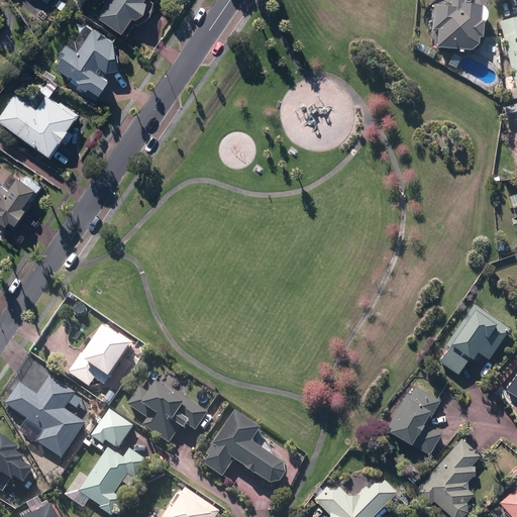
[(57,0),(53,6),(59,10),(64,4),(58,0),(57,0)]
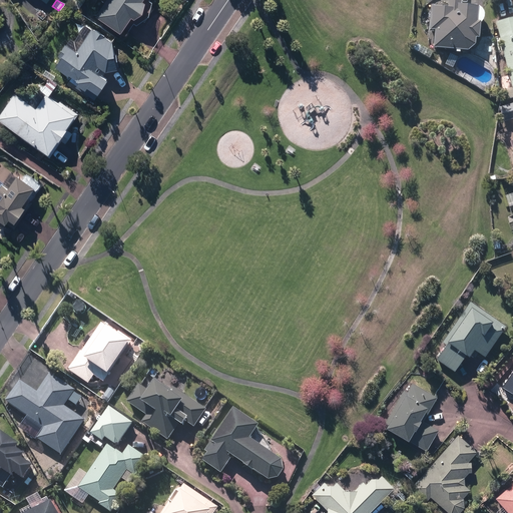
[(70,0),(69,3),(77,9),(83,1),(81,0),(70,0)]
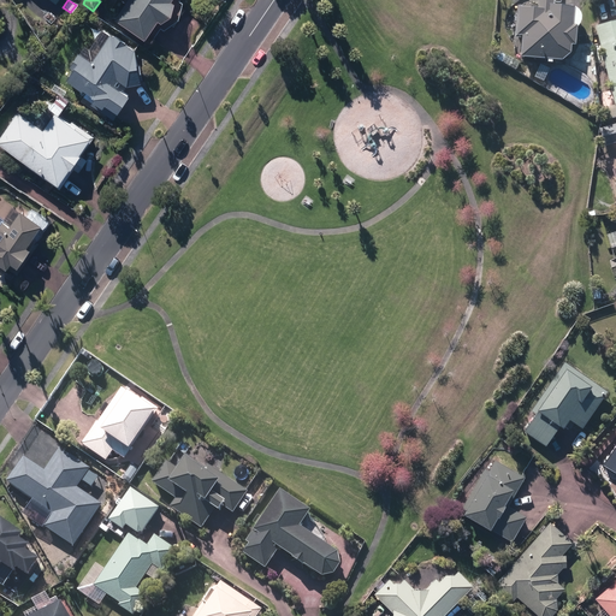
[(143,40),(155,22),(159,24),(167,17),(172,4),(169,1),(170,0),(125,0),(113,19),(143,40)]
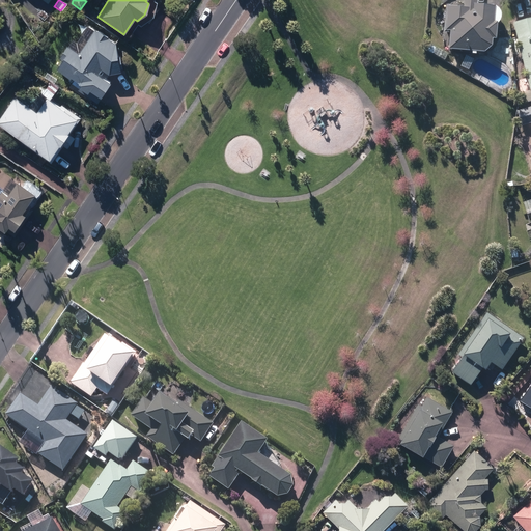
[(463,4),(463,11),(456,10),(456,7),(445,7),(444,34),(449,34),(448,52),(483,55),(491,50),(492,42),(494,42),(496,25),(497,23),(498,21),(499,18),(499,16),(498,12),(496,10),(494,9),(480,8),(480,5),(463,4)]
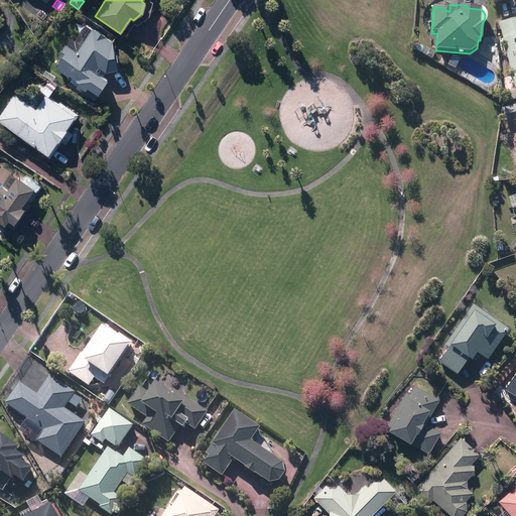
[(515,18),(499,23),(515,89),(515,18)]
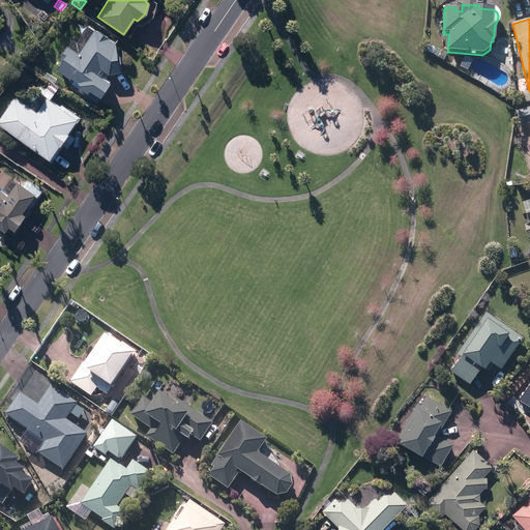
[(77,90),(97,104),(110,83),(105,80),(109,74),(119,72),(115,43),(108,38),(109,37),(98,31),(96,32),(87,26),(77,43),(72,40),(68,47),(67,46),(59,58),(62,61),(57,69),(75,81),(72,84),(78,87),(77,90)]
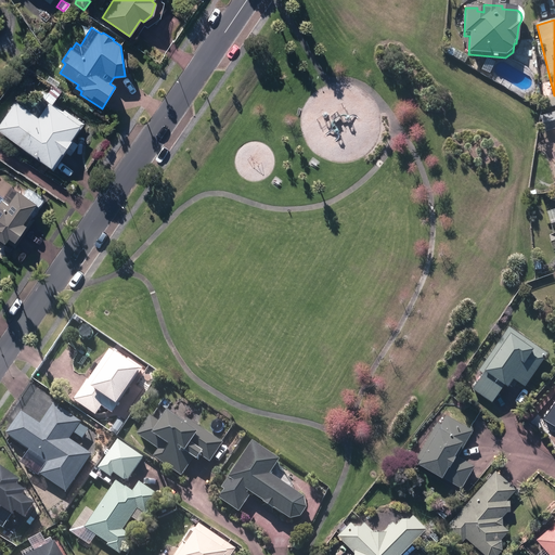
[(444,52),(452,56),(456,51),(448,46),(444,52)]
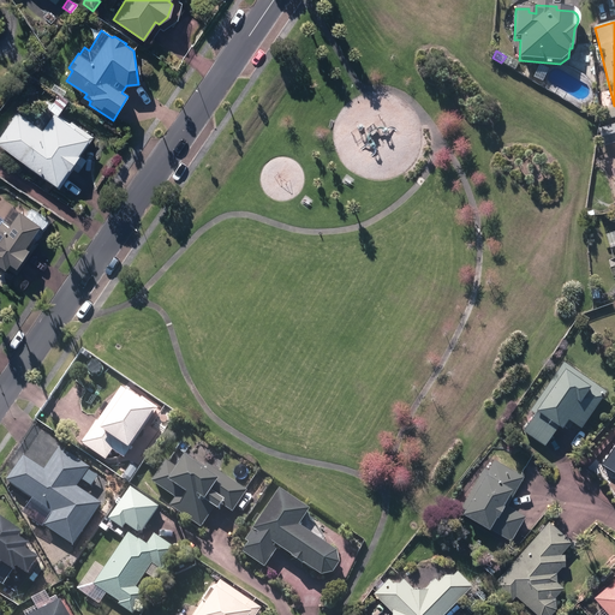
[(46,108),(34,125),(16,112),(0,133),(0,147),(58,189),(72,168),(77,172),(85,161),(79,156),(93,137),(71,121),(69,124),(57,115),(61,108),(52,102),(47,109),(46,108)]
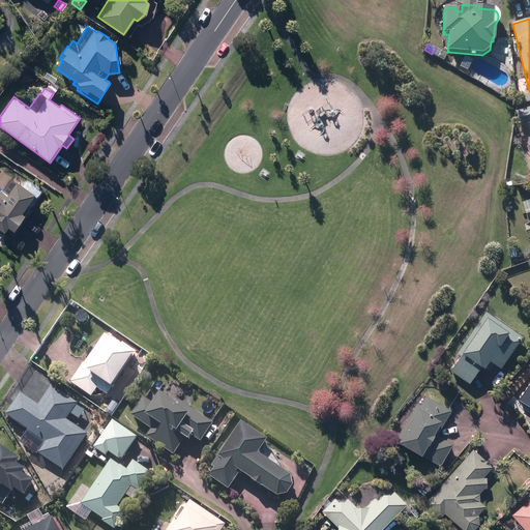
[(5,230),(13,236),(20,228),(32,209),(26,204),(33,194),(15,181),(5,195),(0,190),(0,229),(3,232),(5,230)]
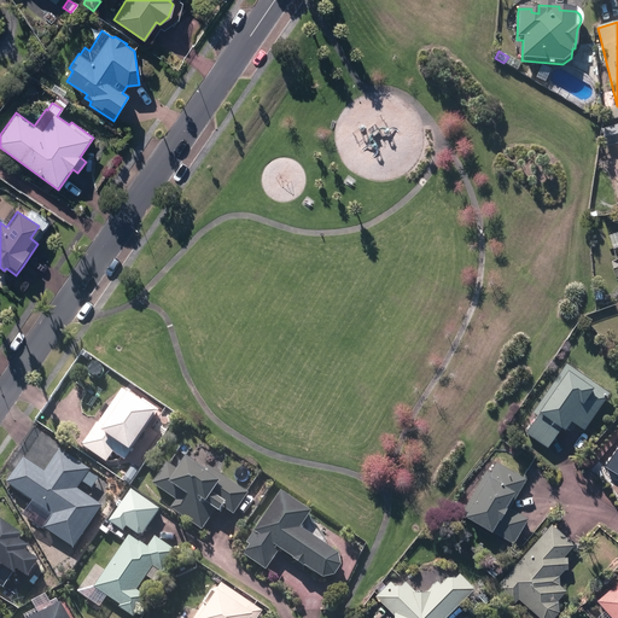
[(526,433),(548,449),(561,430),(565,432),(571,423),(583,431),(610,394),(567,365),(532,413),(538,417),(526,433)]
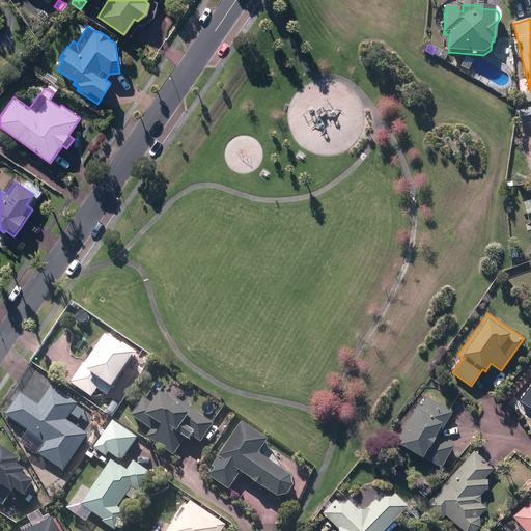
[(70,385),(90,399),(96,390),(107,397),(113,388),(112,388),(133,356),(104,336),(83,366),(83,365),(70,385)]
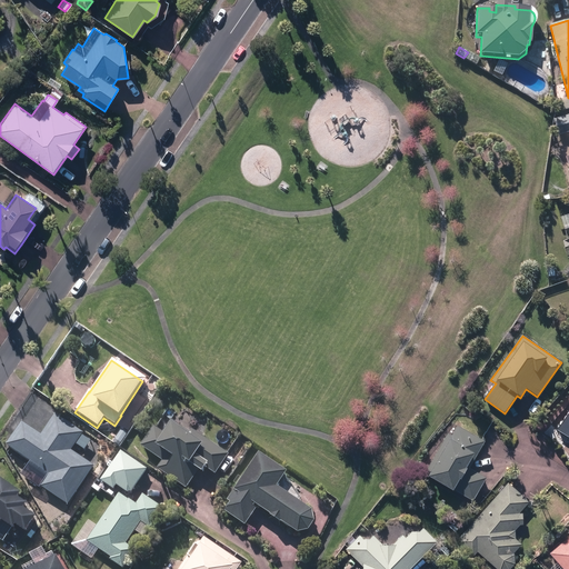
[(568,410),(557,430),(568,438),(568,410)]
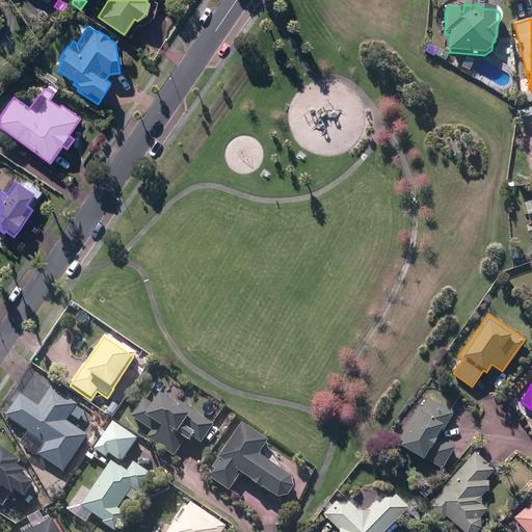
[(37,457),(62,474),(86,436),(64,423),(76,406),(50,389),(36,408),(18,397),(4,419),(46,445),(37,457)]
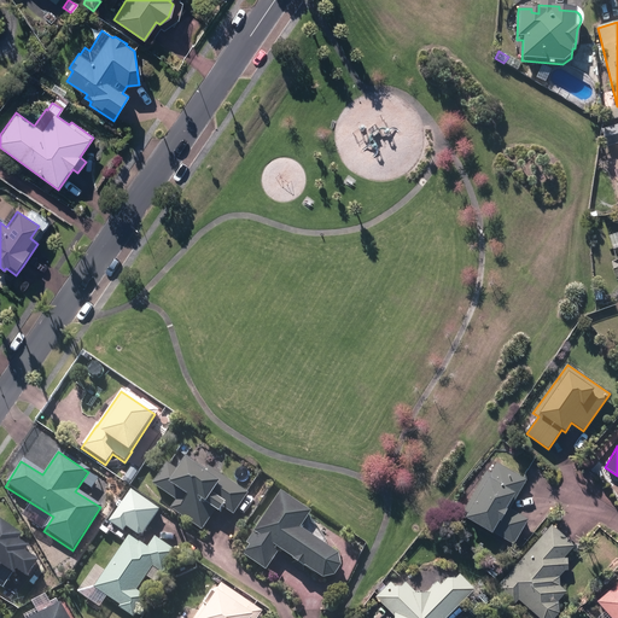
[(169,511),(202,532),(214,514),(216,516),(219,513),(221,508),(233,517),(248,495),(207,467),(204,471),(185,458),(175,471),(165,466),(152,487),(175,502),(169,511)]
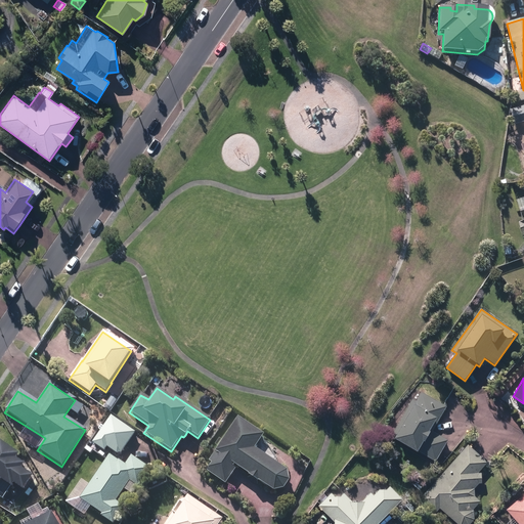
[(418,450),(436,461),(448,440),(430,430),(436,421),(438,422),(446,406),(422,392),(417,401),(412,399),(391,436),(396,438),(395,440),(417,452),(418,450)]
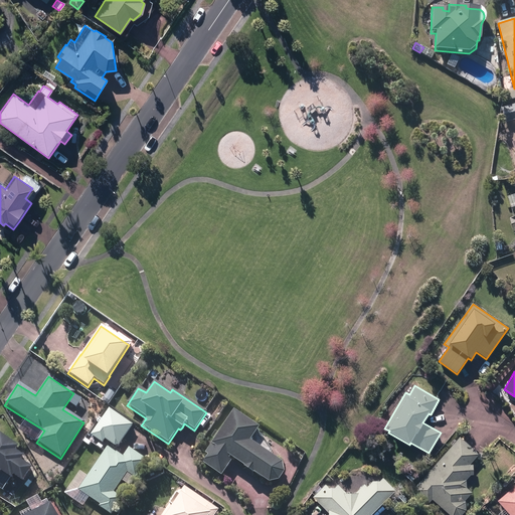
[(231,460),(269,484),(278,482),(283,474),(281,464),(248,443),(258,428),(232,412),(204,455),(207,457),(201,465),(220,477),(231,460)]
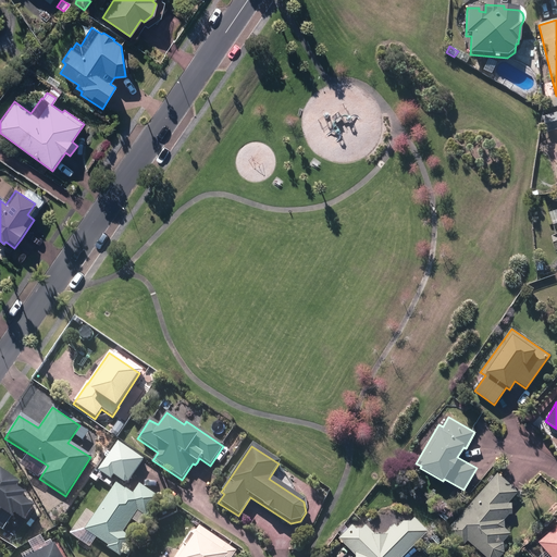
[(0,468),(0,510),(2,512),(4,509),(16,517),(17,515),(27,521),(38,506),(26,497),(29,493),(21,487),(24,483),(1,468),(0,468)]
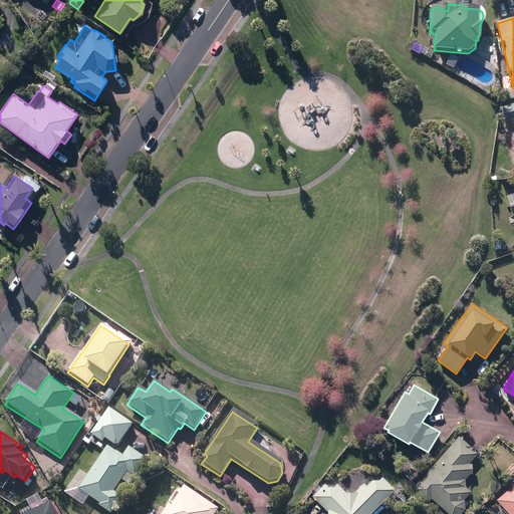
[(431,500),(447,513),(461,513),(465,510),(464,502),(463,501),(470,493),(465,488),(464,480),(468,476),(472,475),(471,465),(468,466),(477,454),(458,438),(411,491),(427,504),(431,500)]
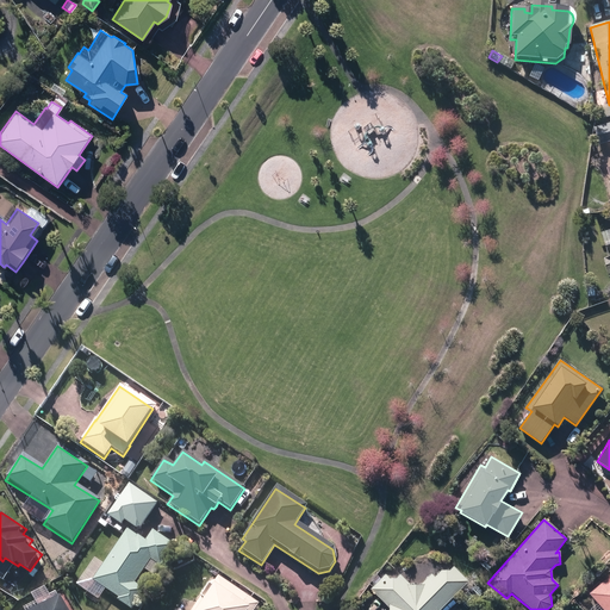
[(118,602),(130,609),(131,609),(144,591),(135,584),(150,561),(161,567),(175,547),(153,531),(145,542),(128,530),(93,582),(119,599),(118,602)]
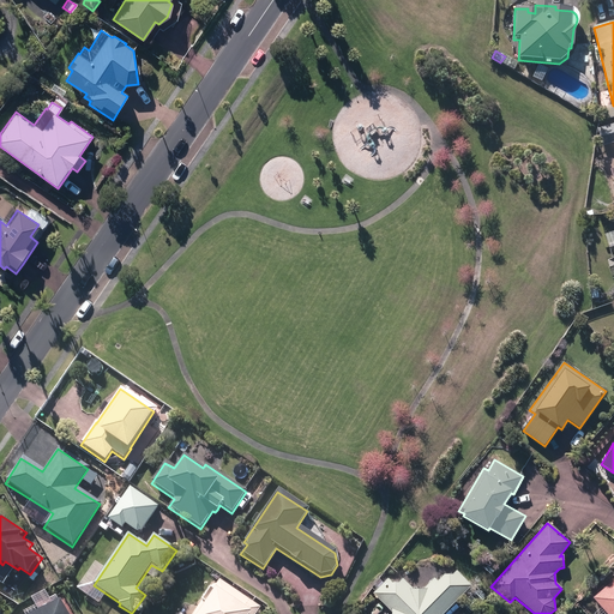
[(443,613),(471,585),(457,570),(453,573),(445,575),(438,582),(434,579),(425,589),(426,590),(410,590),(411,589),(402,579),(398,583),(392,583),(387,577),(372,593),(392,612),(391,613),(443,613)]
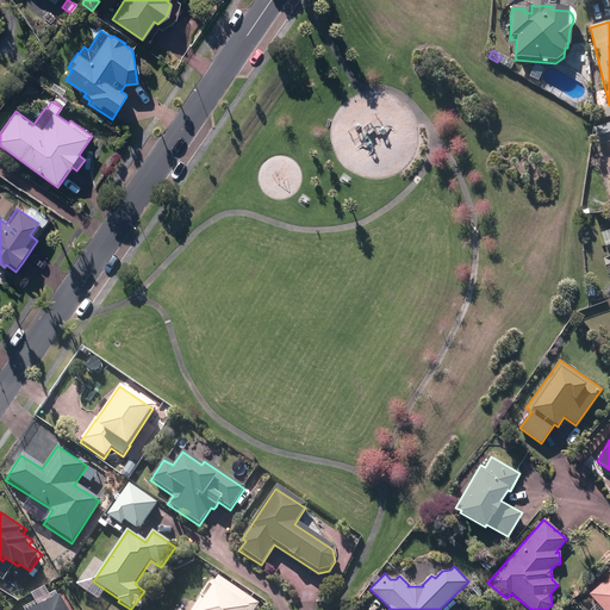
[(609,609),(609,576),(587,596),(601,609),(609,609)]
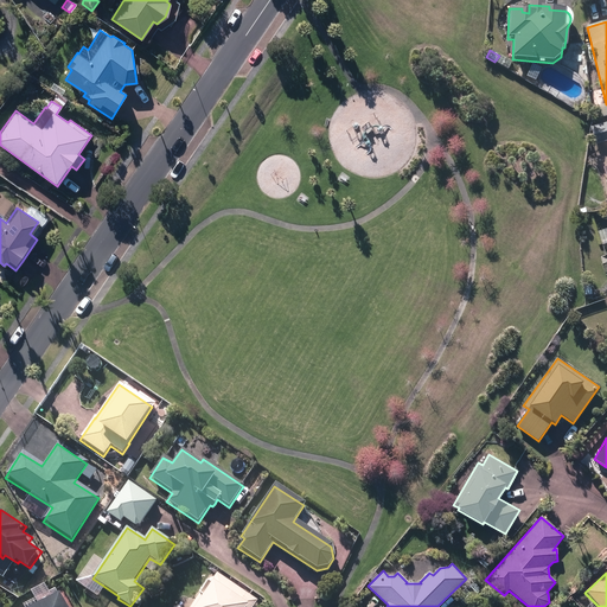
[(255,606),(259,604),(217,575),(211,585),(209,583),(192,606),(255,606)]
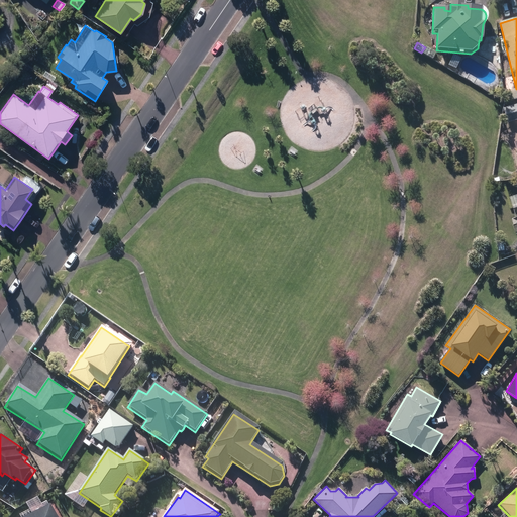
[(397,503),(402,508),(408,502),(403,497),(397,503)]
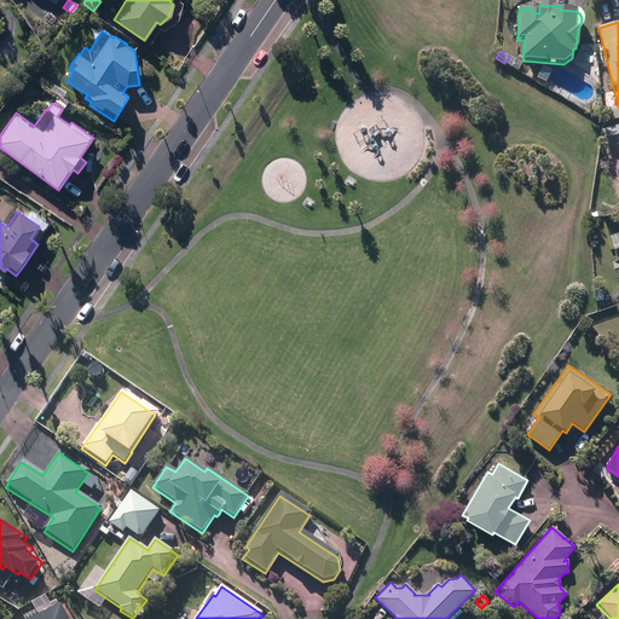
[(71,618),(63,602),(33,618),(71,618)]
